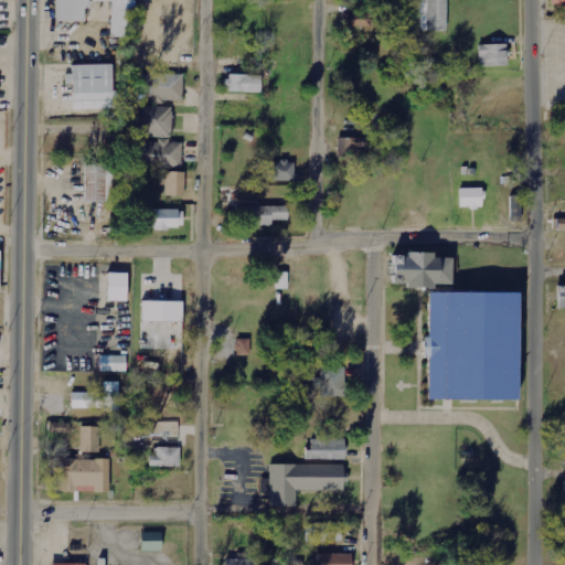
[(53,0),(53,23),(84,23),(84,2),(108,3),(108,38),(129,38),(129,4),(132,4),(132,0),(53,0)]
